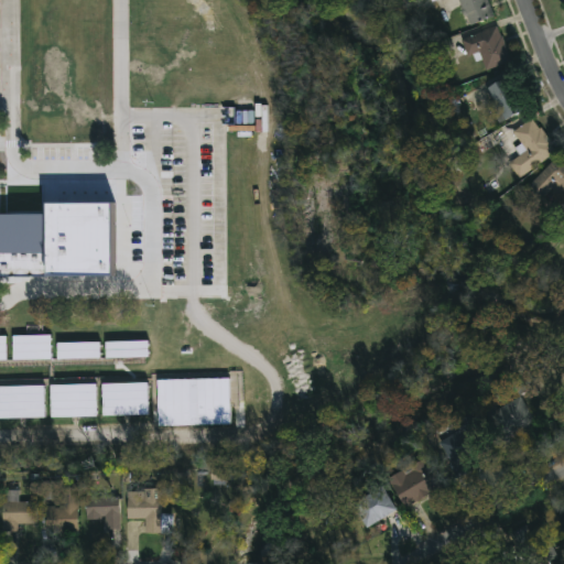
[(488,0),(492,19),(466,25),(459,0),(488,0)]
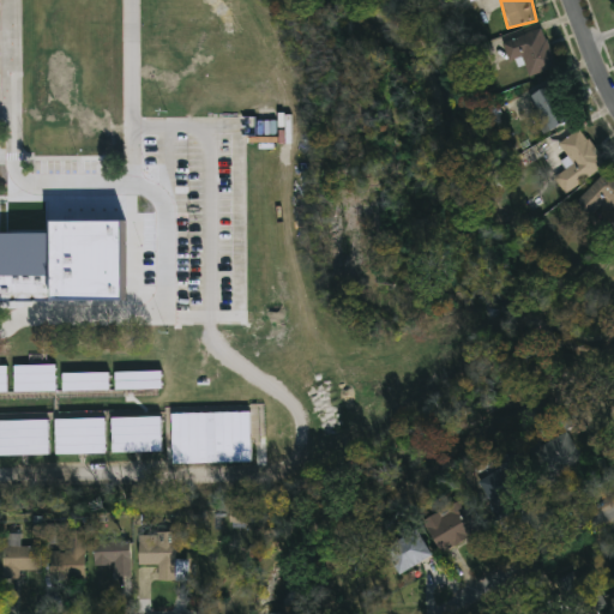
[(555,68),(529,78),(522,58),(509,61),(501,40),(541,25),(555,68)]
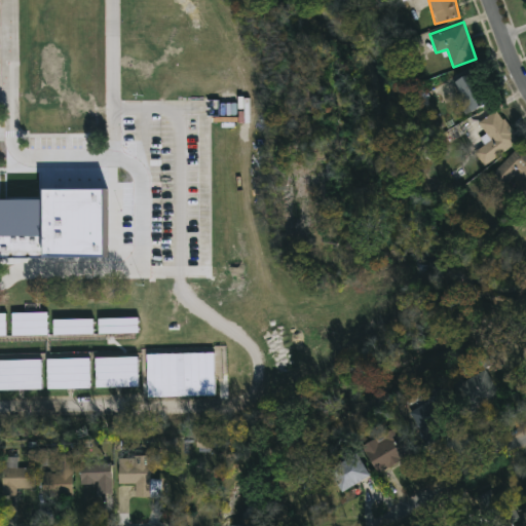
[(474,113),(452,85),(471,72),(491,100),(474,113)]
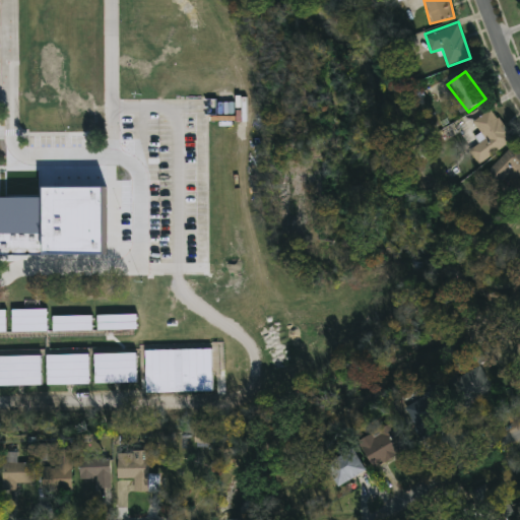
[(513,138),(479,167),(468,152),(485,138),(474,124),(491,111),(513,138)]
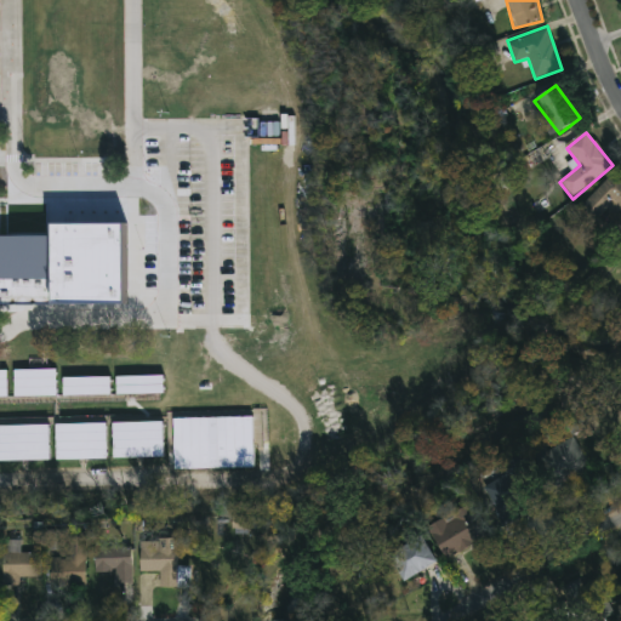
[(620,214),(613,205),(591,226),(577,210),(619,171),(620,174),(620,214)]
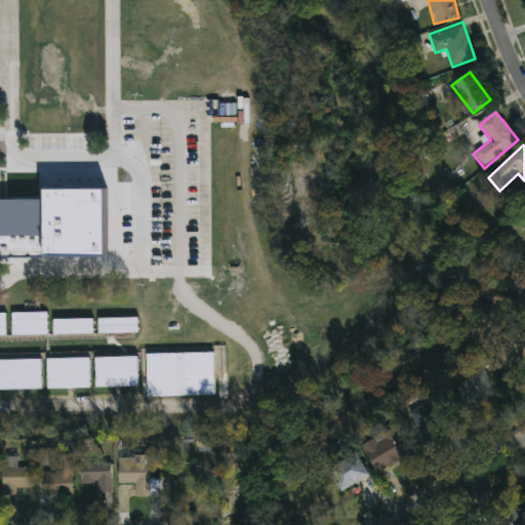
[(107,190),(46,190),(46,200),(0,200),(0,258),(107,259),(107,190)]
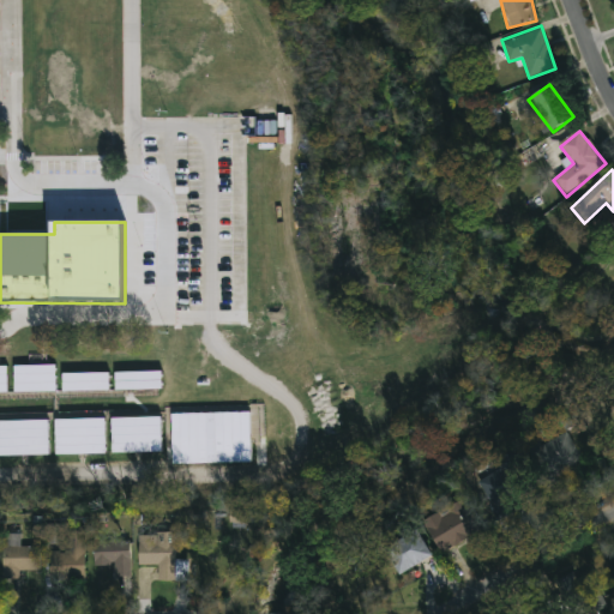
[(56,391),(55,365),(14,366),(14,392),(56,391)]
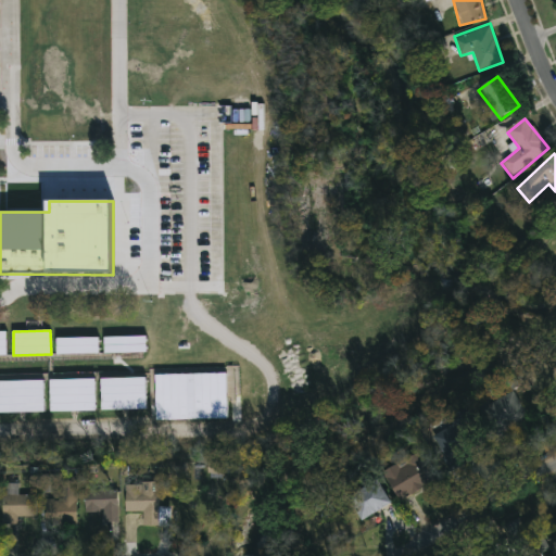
[(105,353),(147,352),(147,337),(105,338),(105,353)]
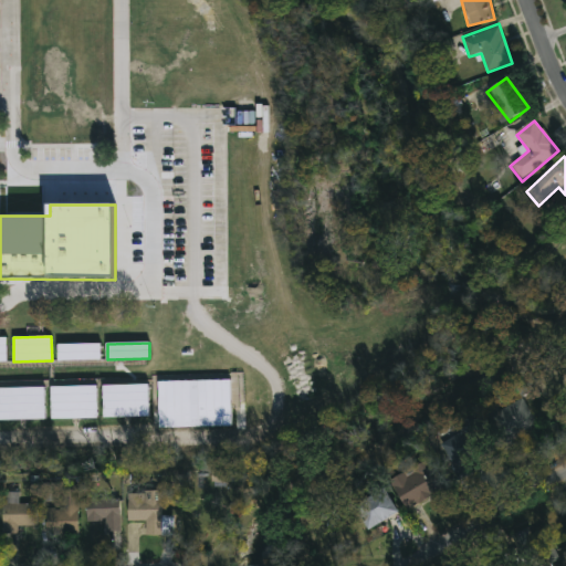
[(58,360),(101,359),(101,344),(58,345),(58,360)]
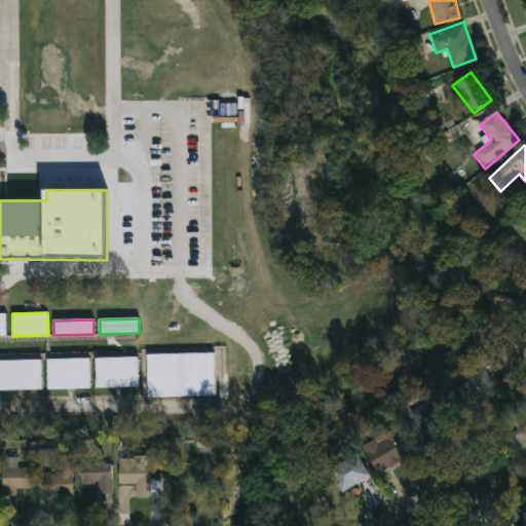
[(216,397),(215,353),(148,354),(149,398),(216,397)]
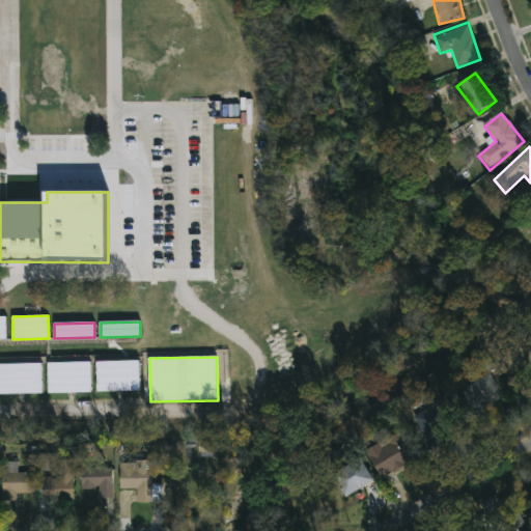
[(96,362),(98,392),(141,391),(140,361),(96,362)]
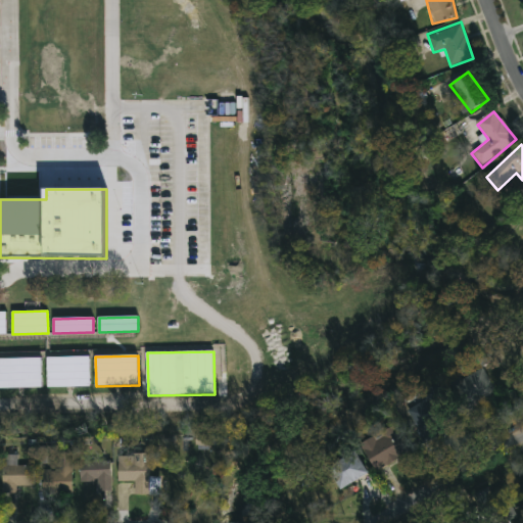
[(90,357),(47,358),(48,387),(90,386),(90,357)]
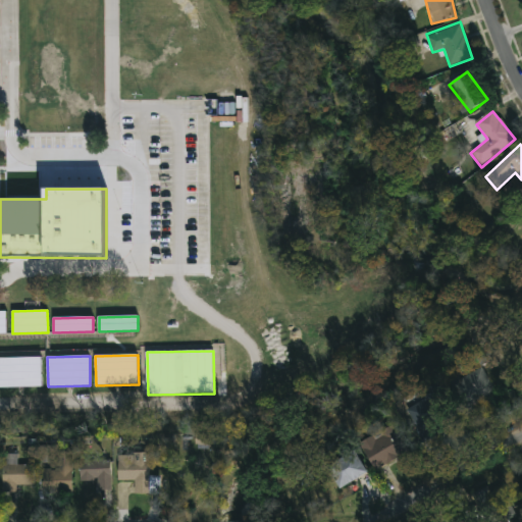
[(0,387),(42,386),(41,357),(0,358),(0,387)]
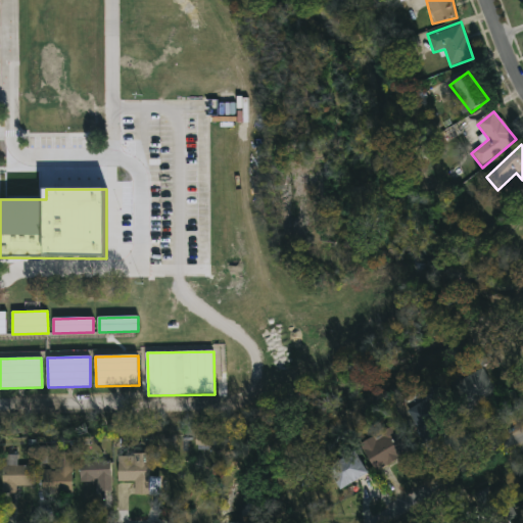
[(495,394),(464,412),(449,386),(481,369),(495,394)]
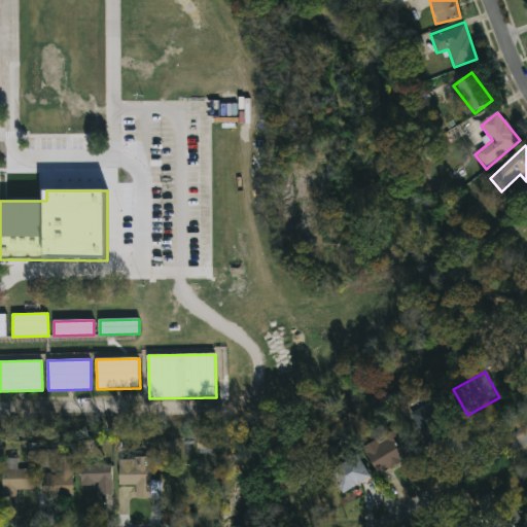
[(416,413),(441,411),(444,442),(419,444),(416,413)]
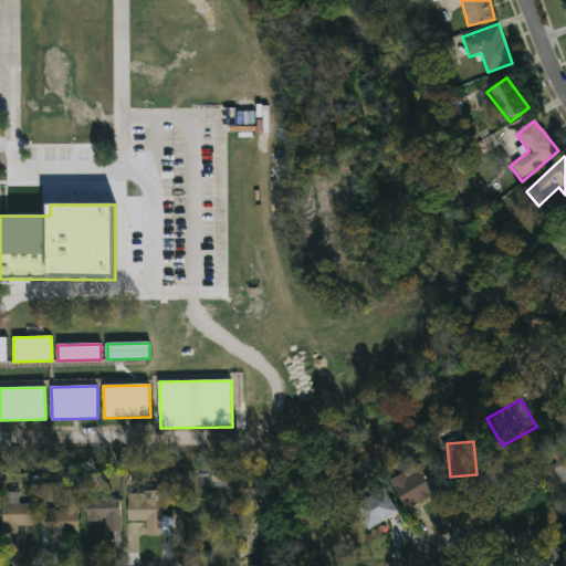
[(444,489),(428,460),(391,481),(408,511),(444,489)]
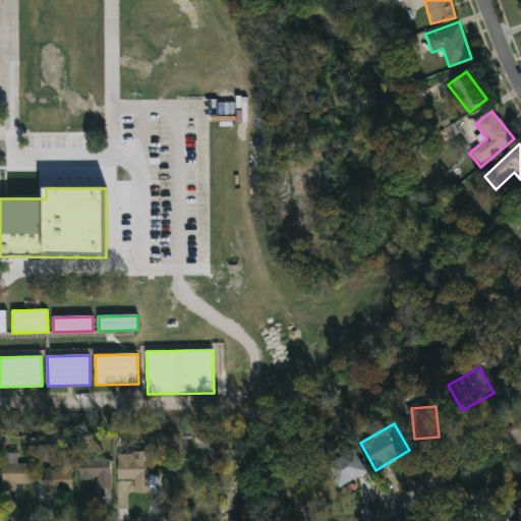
[(195,444),(217,445),(217,432),(195,432),(195,444)]
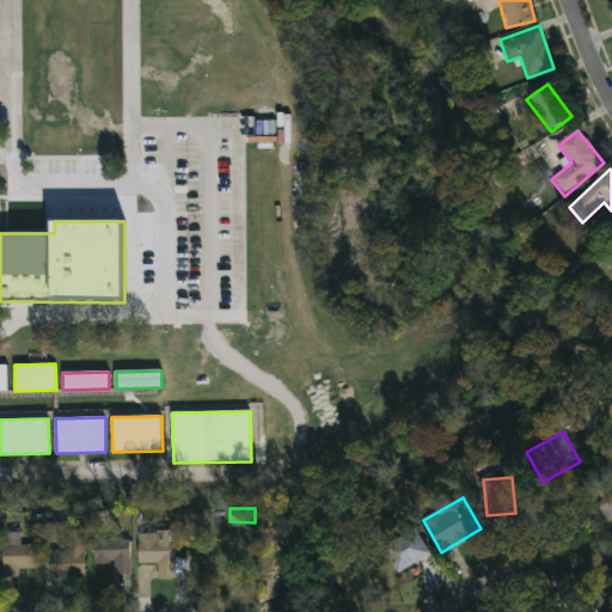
[(429,554),(398,574),(381,549),(412,528),(429,554)]
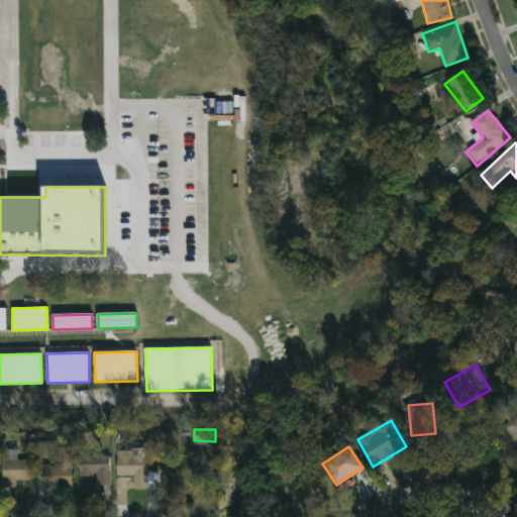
[(71,489),(42,489),(42,466),(56,466),(56,448),(71,448),(71,489)]
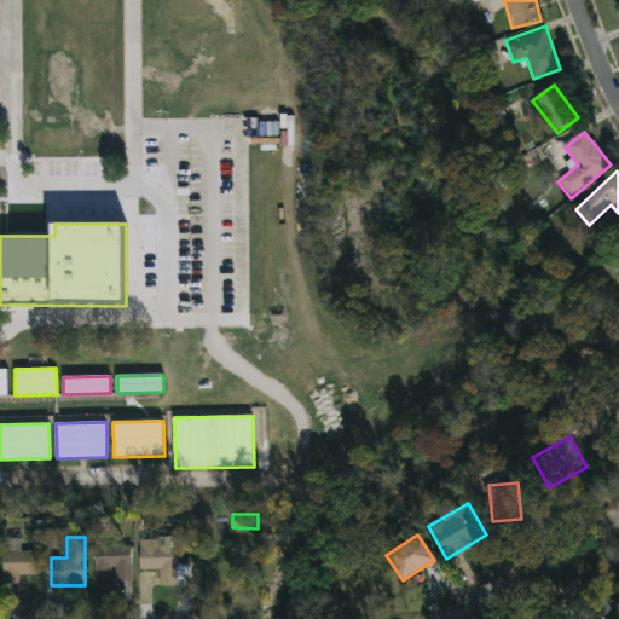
[(5,584),(22,584),(22,576),(40,576),(41,551),(22,551),(22,539),(5,538),(5,584)]
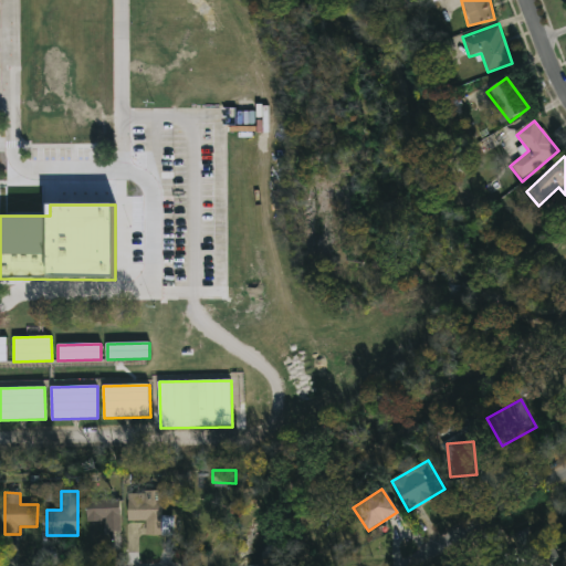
[(161,493),(161,523),(127,523),(127,493),(161,493)]
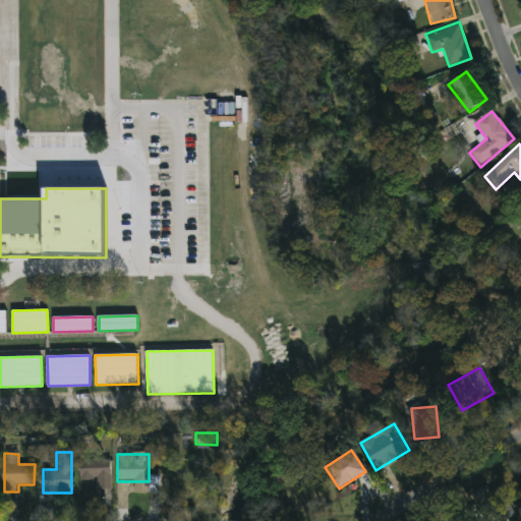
[(110,488),(80,488),(80,460),(110,460),(110,488)]
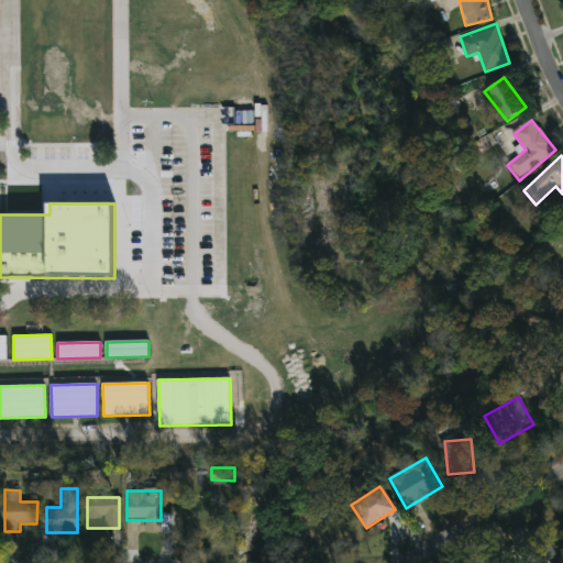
[(516,533),(543,526),(551,553),(523,561),(516,533)]
